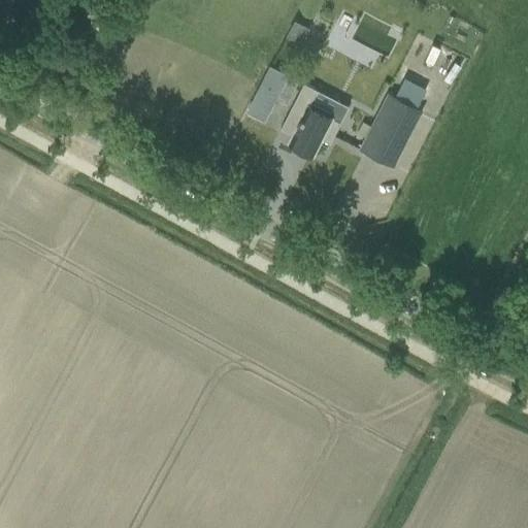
[(0,0),(0,1),(21,13),(28,0),(0,0)]
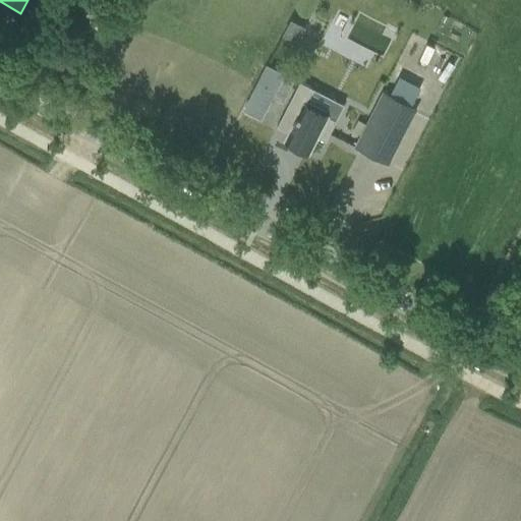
[(289,20),(282,34),(295,40),(302,26),(289,20)]
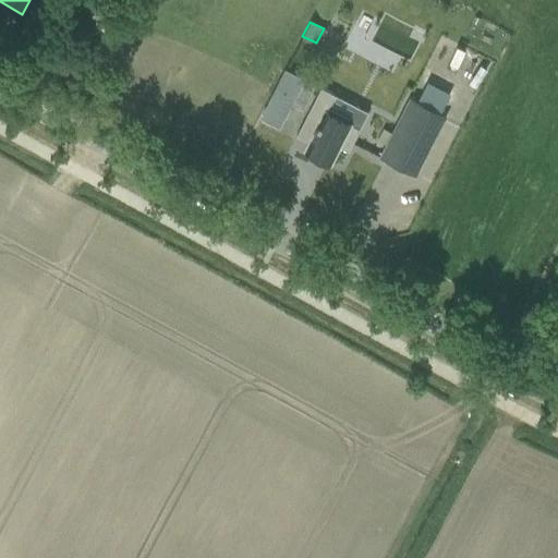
[(284,70),(261,117),(279,125),(294,95),(305,100),(313,84),(284,70)]
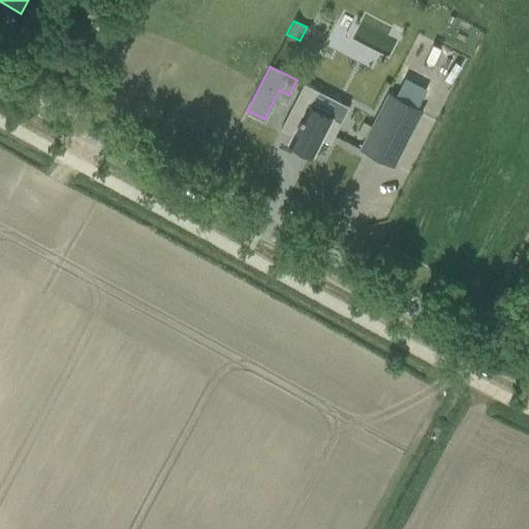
[(304,82),(280,127),(292,133),(289,142),(313,153),(321,137),(331,142),(341,121),(310,105),(318,89),(304,82)]
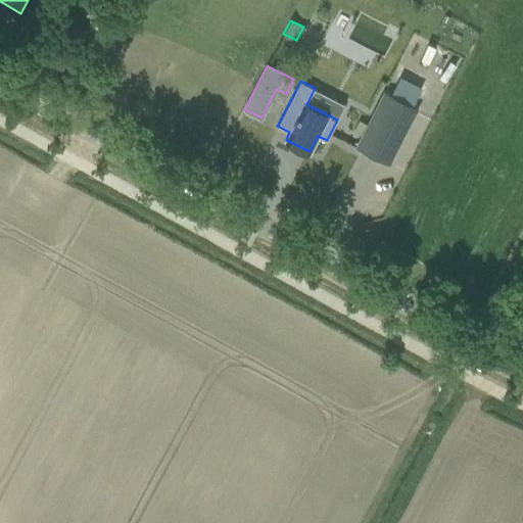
[(384,92),(355,149),(388,165),(418,108),(384,92)]
